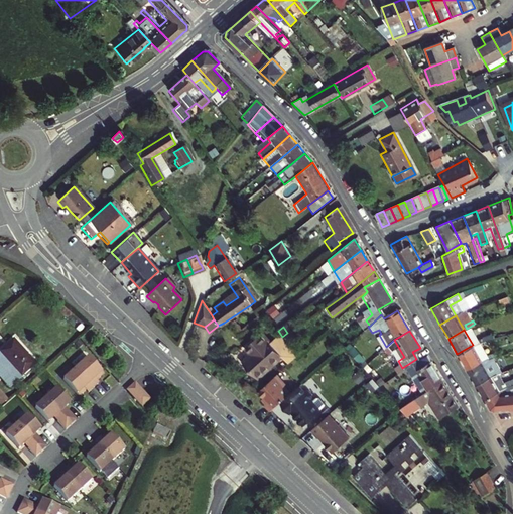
[(281,339),(278,334),(266,343),(258,333),(239,350),(244,355),(238,361),(256,381),(279,362),(284,367),(294,358),(281,339)]
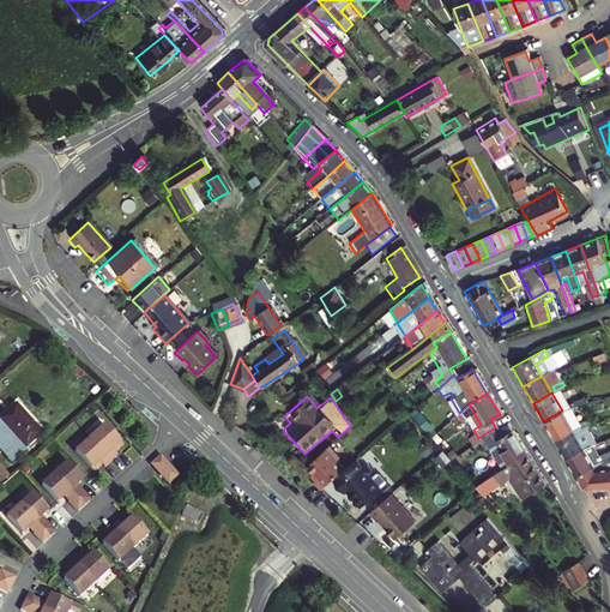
[(41,436),(14,406),(0,419),(0,424),(23,451),(41,436)]
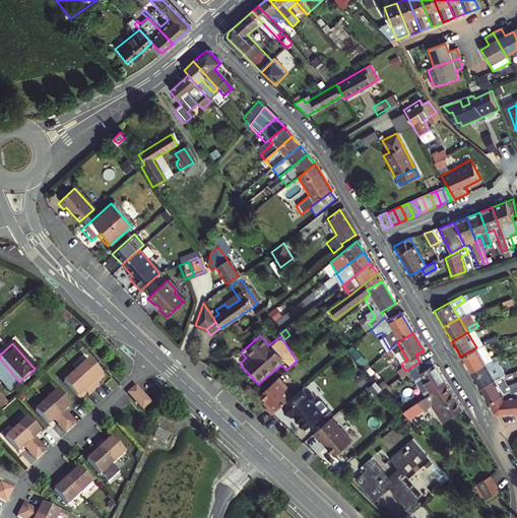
[(486,364),(476,347),(460,357),(470,373),(486,364)]
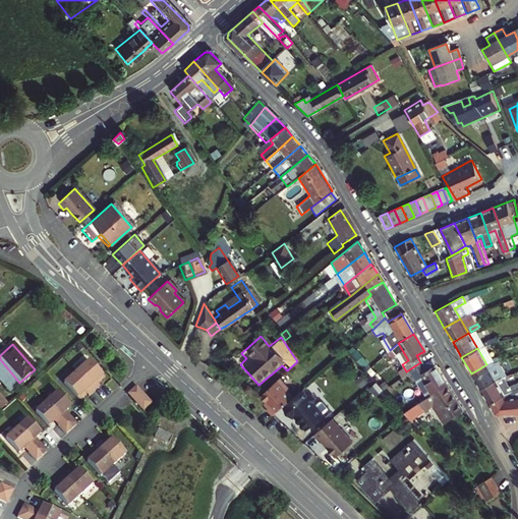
[(367,366),(353,350),(348,354),(362,370),(367,366)]
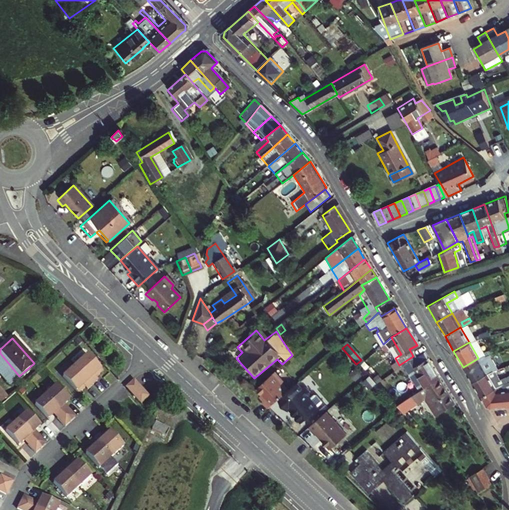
[(478,358),(463,367),(471,382),(487,373),(497,369),(488,354),(480,357),(478,358)]
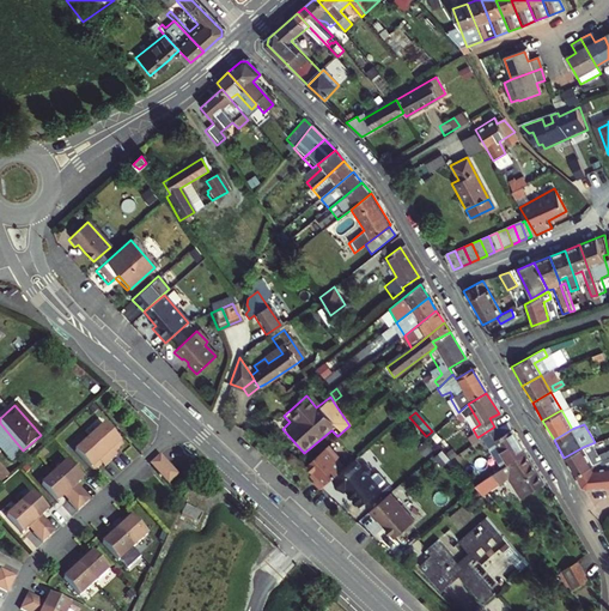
[(506,425),(487,437),(495,449),(489,453),(499,470),(523,454),(506,425)]
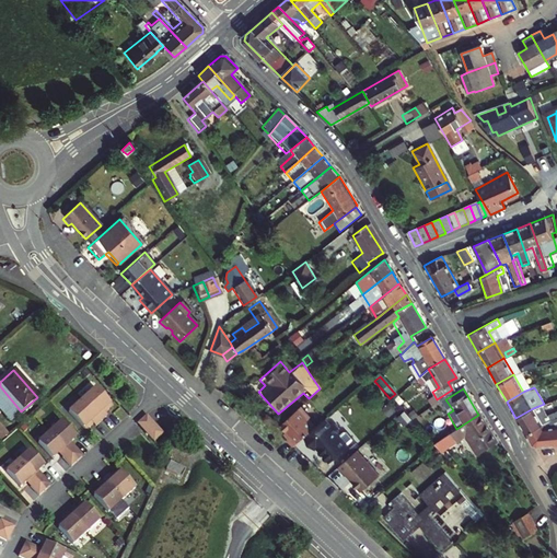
[(90,391),(77,403),(95,423),(102,418),(100,416),(103,413),(101,410),(105,407),(90,391)]
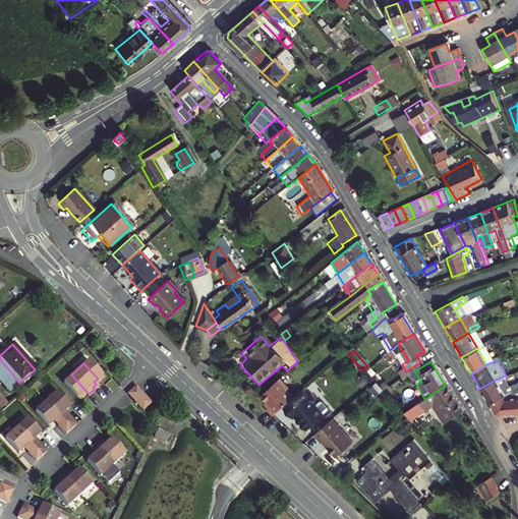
[(71,375),(59,386),(72,401),(75,398),(77,400),(81,397),(83,399),(89,394),(71,375)]
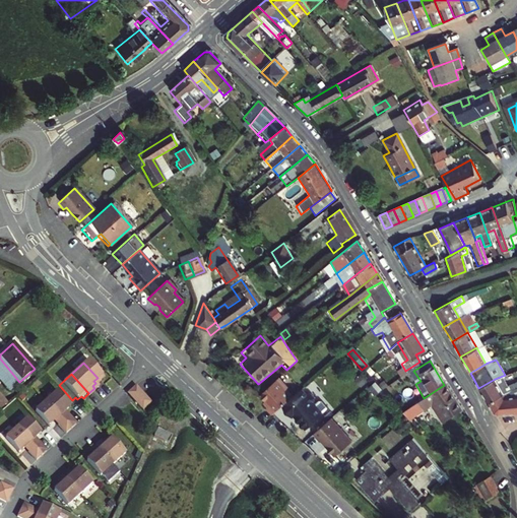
[(281,408),(284,406),(296,397),(288,389),(289,387),(279,376),(259,394),(270,405),(265,409),(272,417),(281,408)]
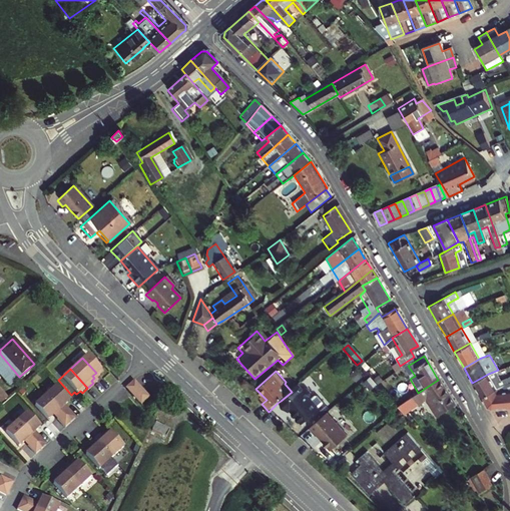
[(481,398),(496,389),(488,374),(472,383),(481,398)]
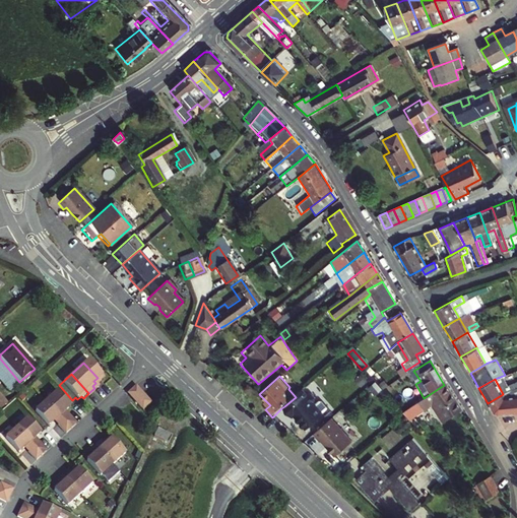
[(406,409),(408,414),(427,402),(440,423),(460,410),(444,385),(424,398),(406,409)]
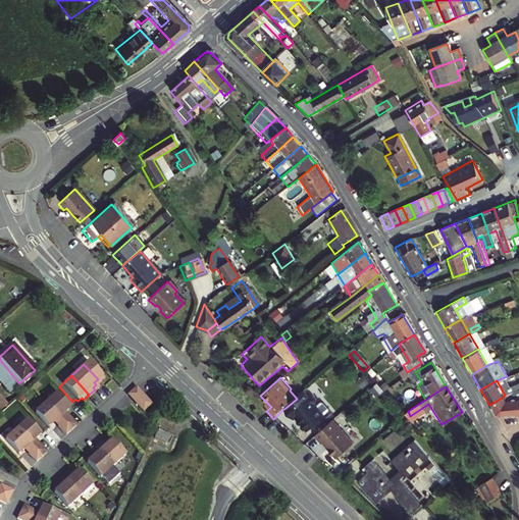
[(142,413),(151,405),(136,387),(126,396),(142,413)]
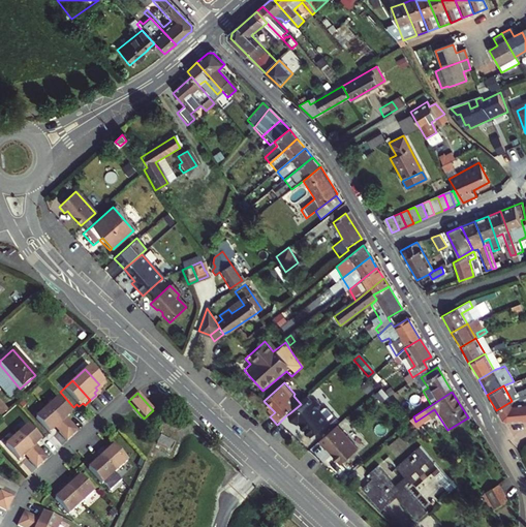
[(289,413),(286,415),(298,428),(300,426),(312,439),(329,424),(317,411),(319,410),(319,407),(316,403),(313,403),(311,405),(306,399),(301,404),(289,413)]
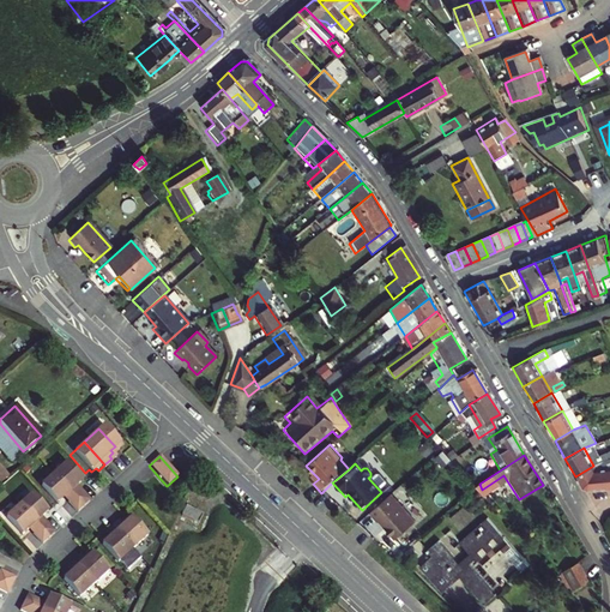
[(62,465),(49,477),(78,509),(85,503),(76,493),(72,492),(70,490),(78,483),(62,465)]
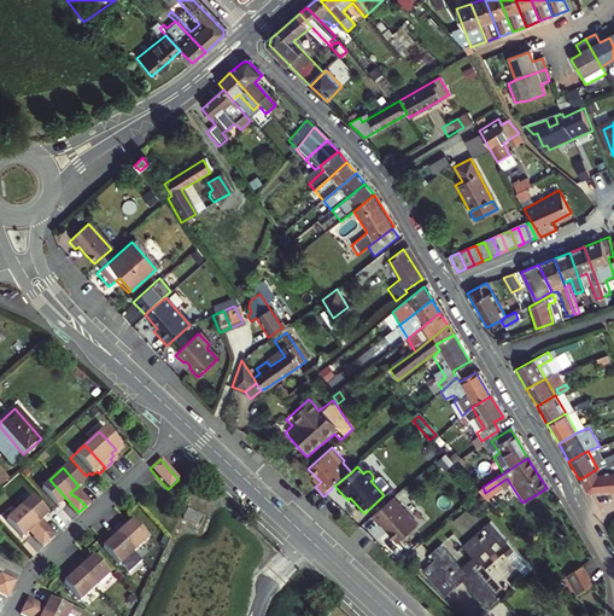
[(579,480),(585,490),(591,494),(613,490),(613,471),(600,472),(597,469),(579,480)]
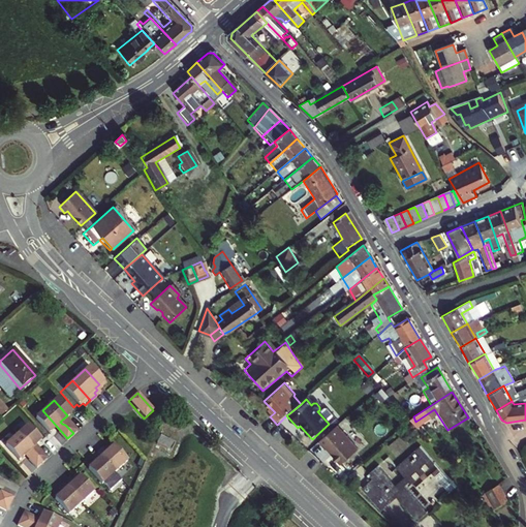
[(42,410),(31,421),(44,436),(52,429),(54,432),(54,435),(62,443),(67,438),(42,410)]
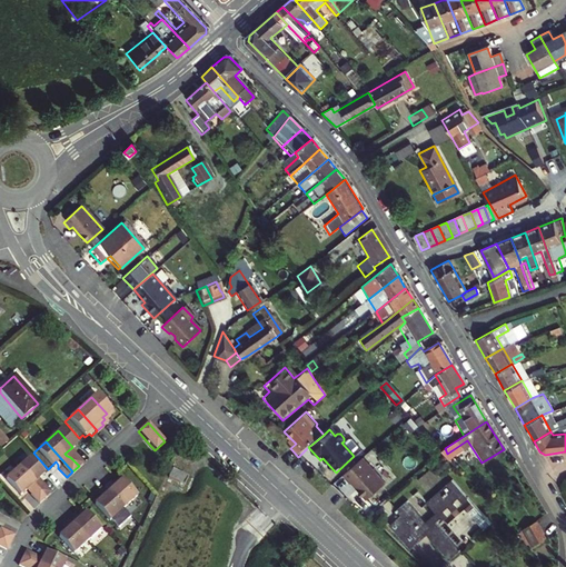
[(26,460),(13,471),(40,501),(47,496),(38,486),(35,486),(32,483),(40,476),(26,460)]
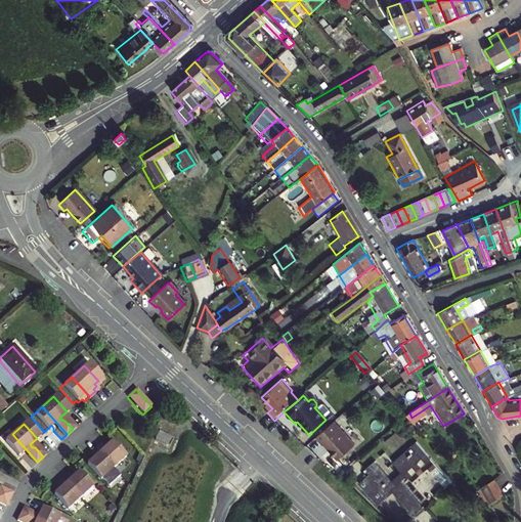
[(333,424),(315,440),(322,447),(323,446),(338,462),(354,446),(333,424)]
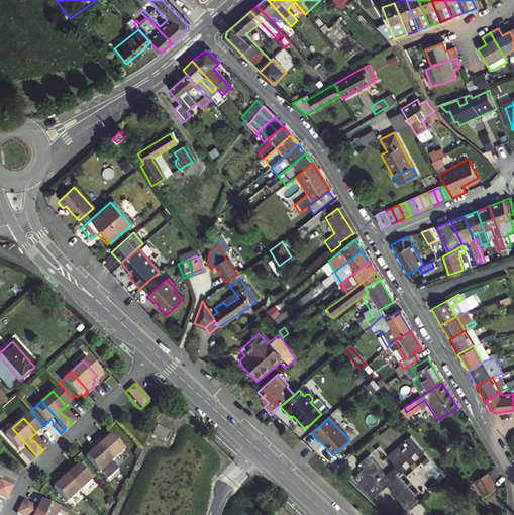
[(391,444),(399,432),(388,425),(381,437),(391,444)]
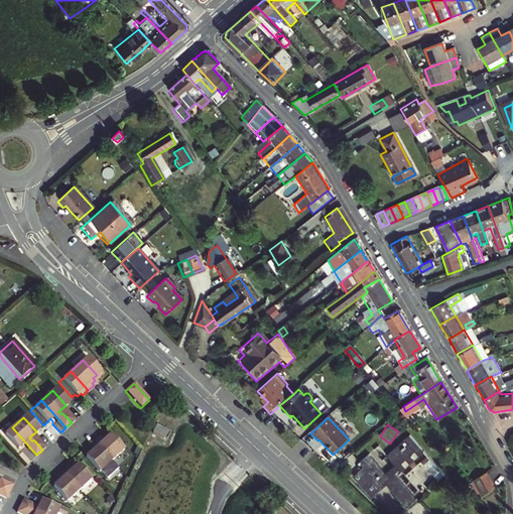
[(170,433),(155,425),(151,433),(167,440),(170,433)]
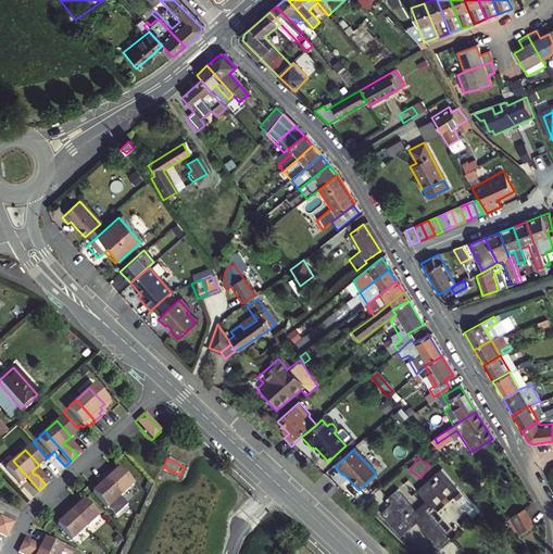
[(13,461),(1,471),(15,487),(23,480),(25,482),(25,486),(33,495),(39,490),(13,461)]
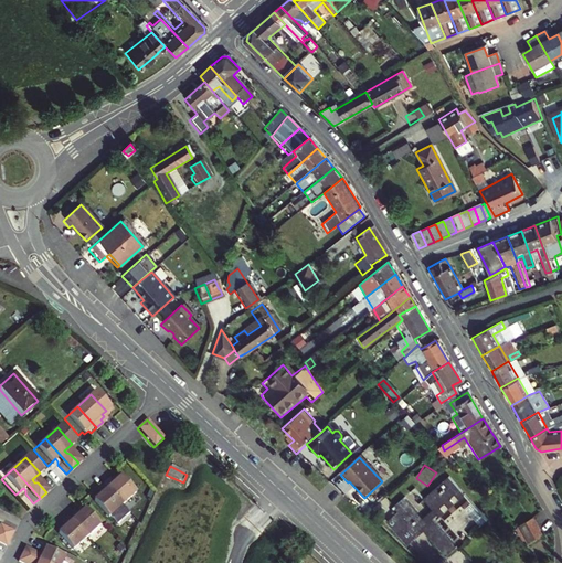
[(438,475),(428,484),(433,488),(443,479),(438,475)]
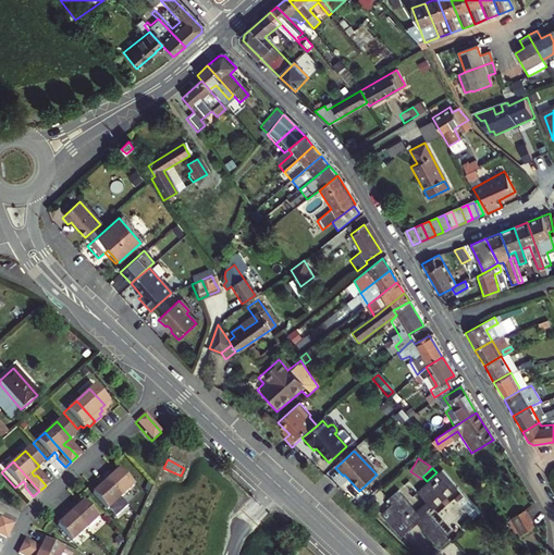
[(102,475),(96,480),(115,501),(128,489),(114,472),(111,476),(108,473),(105,477),(102,475)]
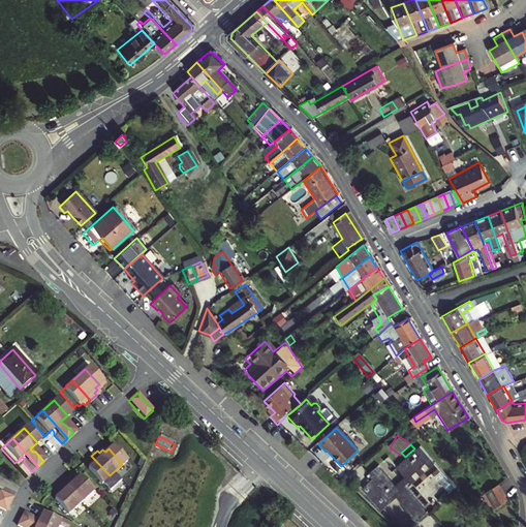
[(428,470),(432,466),(416,448),(394,470),(401,479),(393,488),(376,469),(366,478),(370,484),(360,493),(379,514),(391,503),(387,499),(391,496),(394,500),(415,523),(426,514),(405,491),(402,488),(405,485),(408,488),(414,483),(410,478),(414,474),(418,478),(423,474),(420,469),(423,466),(428,470)]
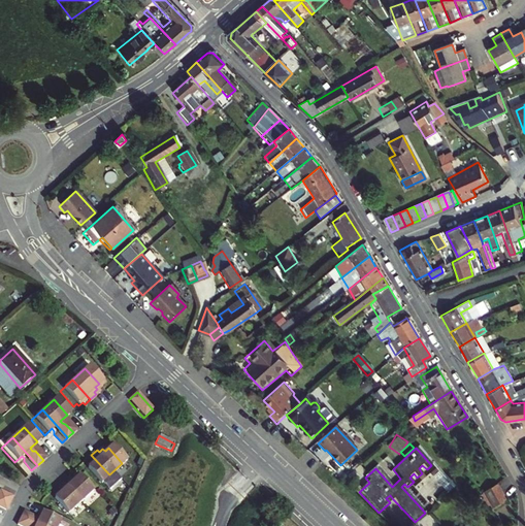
[(109,474),(91,455),(86,460),(88,462),(84,465),(86,467),(83,470),(96,486),(109,474)]
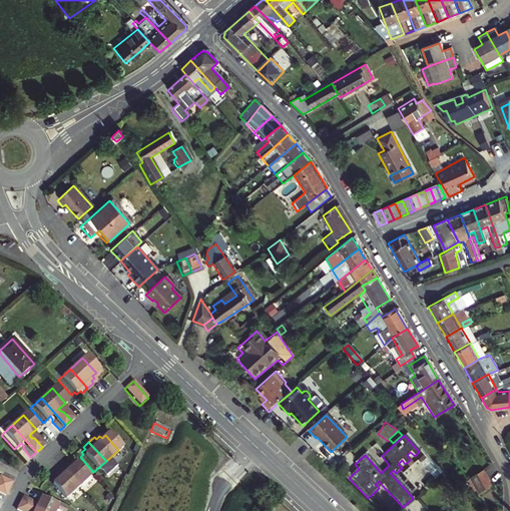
[(62,466),(56,471),(74,490),(86,479),(73,464),(69,467),(67,465),(64,468),(62,466)]
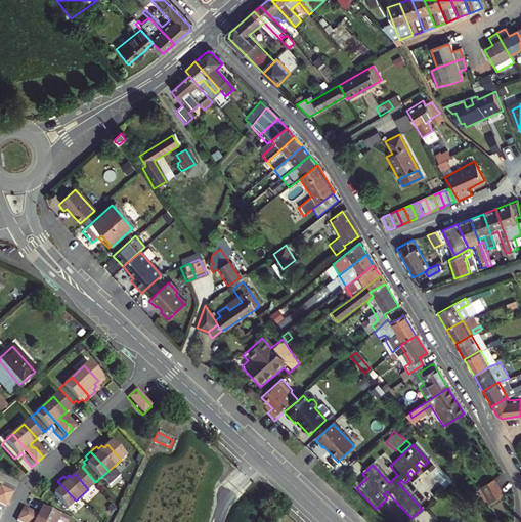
[(76,501),(57,481),(52,486),(54,488),(50,491),(52,493),(49,496),(62,512),(76,501)]
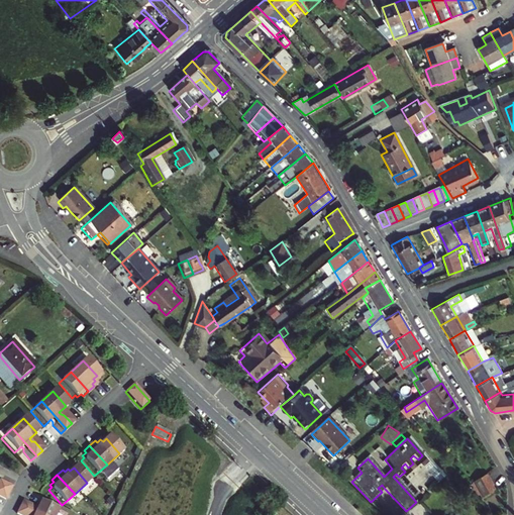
[(494,490),(485,475),(472,482),(482,498),(494,490)]
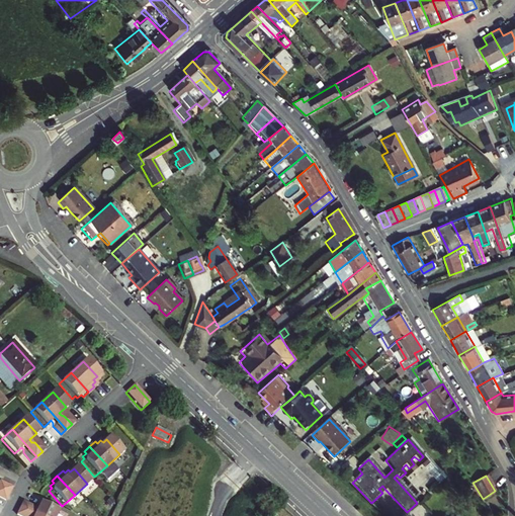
[(0,494),(5,496),(8,490),(0,485),(0,494)]
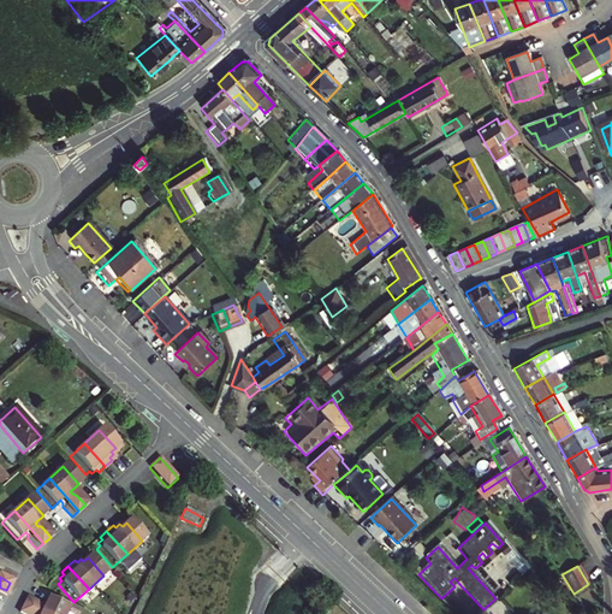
[(29,600),(24,608),(35,613),(70,613),(71,612),(51,601),(46,610),(42,609),(41,606),(29,600)]
